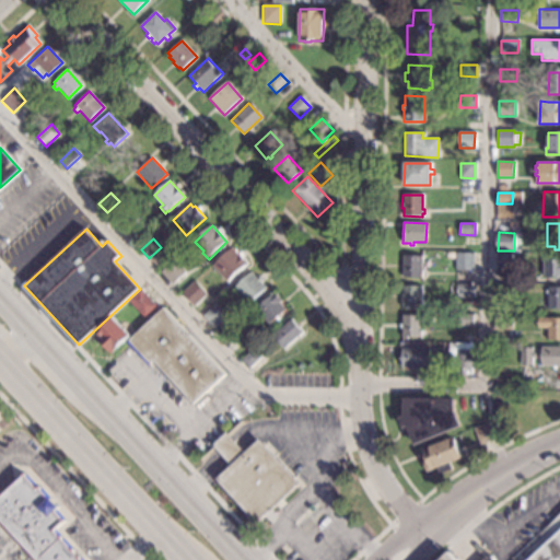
[(238,255),(240,254),(248,263),(228,282),(213,267),(232,248),(238,255)]
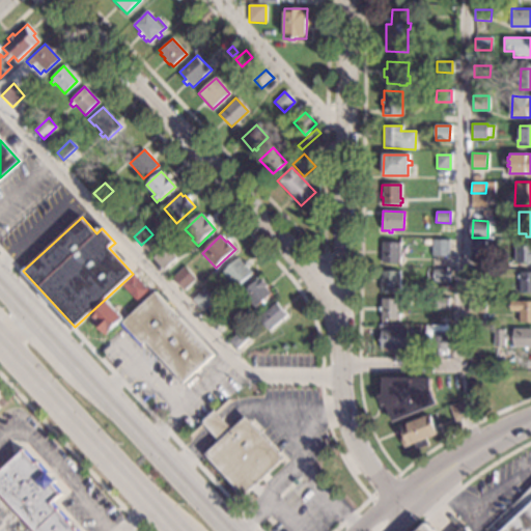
[(448,256),(431,256),(432,240),(449,240),(448,256)]
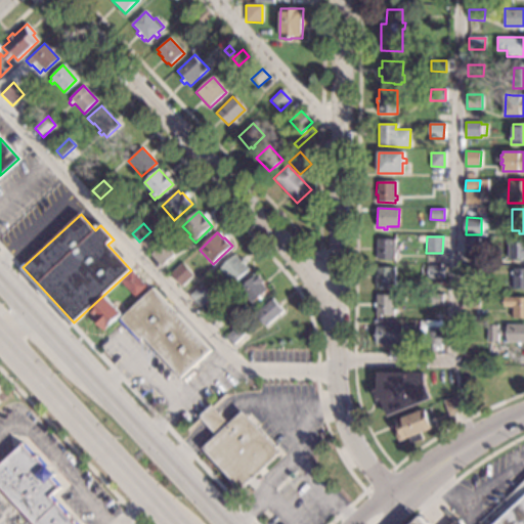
[(478,253),(466,253),(466,237),(478,238),(478,253)]
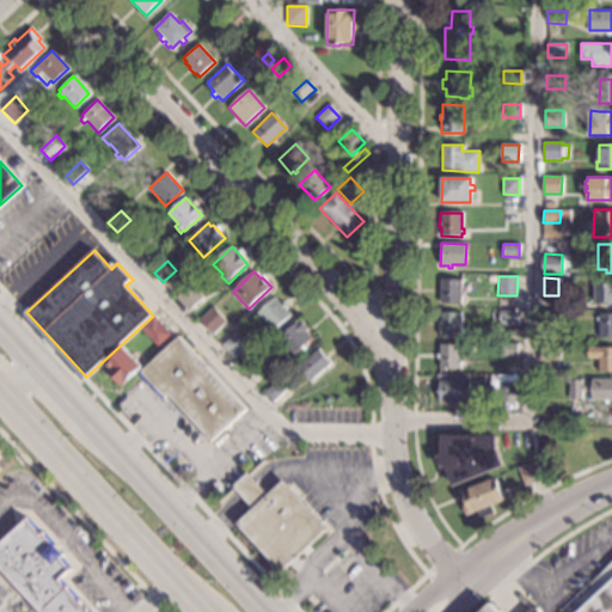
[(611,277),(611,303),(594,303),(594,277),(611,277)]
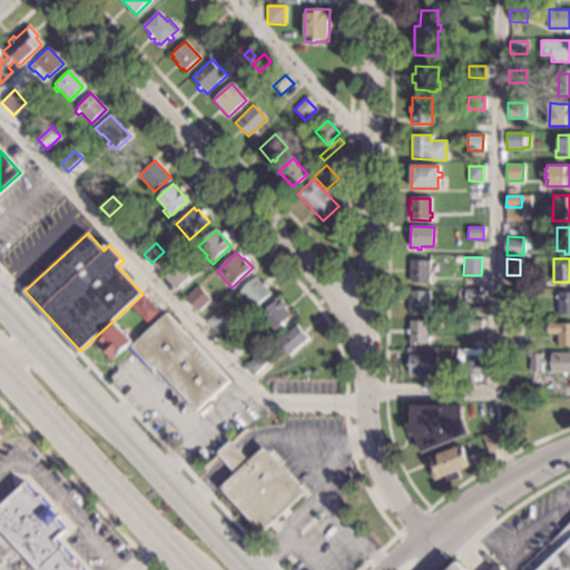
[(164,276),(176,290),(194,274),(182,261),(164,276)]
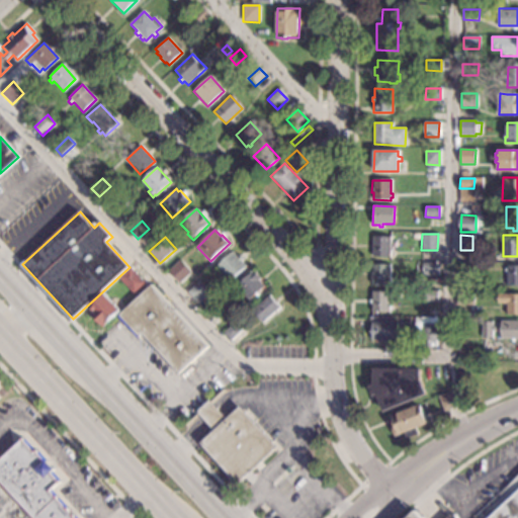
[(390,250),(392,251),(392,255),(390,255),(390,257),(372,257),(373,237),(390,237),(390,250)]
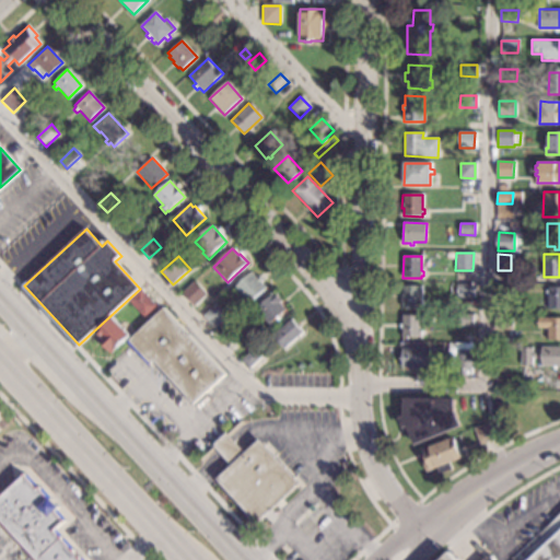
[(257,278),(261,273),(266,278),(261,282),(267,288),(248,305),(242,299),(243,298),(235,289),(252,272),(257,278)]
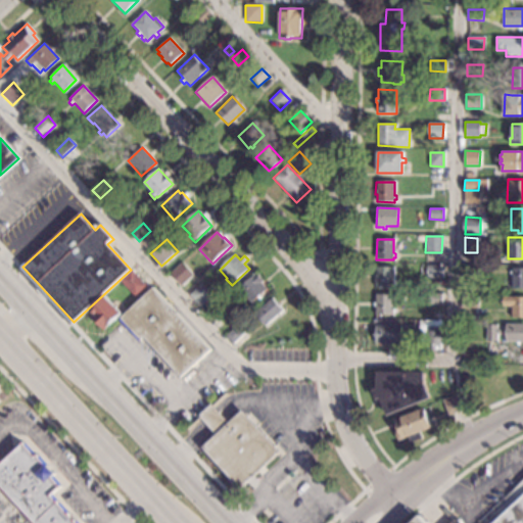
[(193,276),(183,286),(171,274),(182,264),(193,276)]
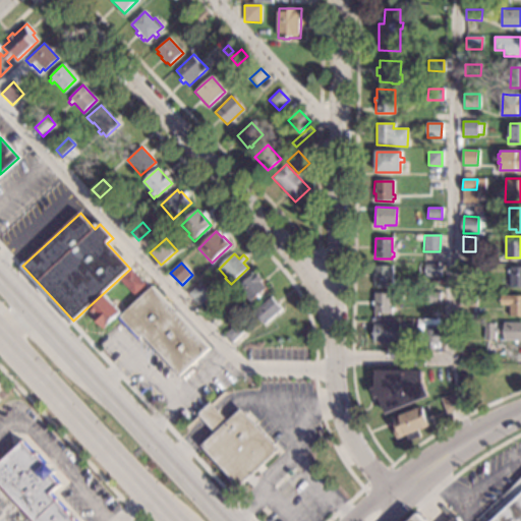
[(441,278),(425,278),(425,265),(441,265),(441,278)]
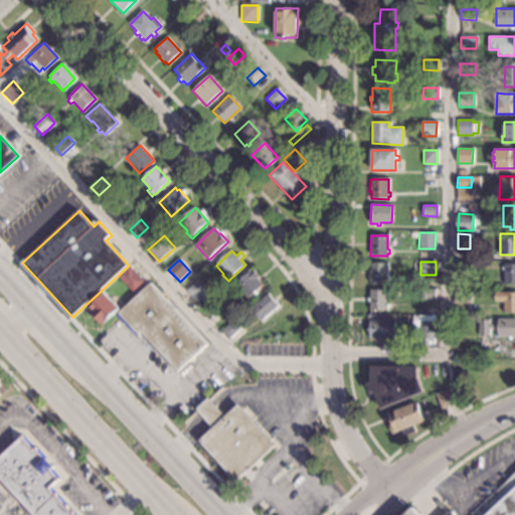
[(471,272),(457,272),(457,262),(458,262),(472,262),(471,272)]
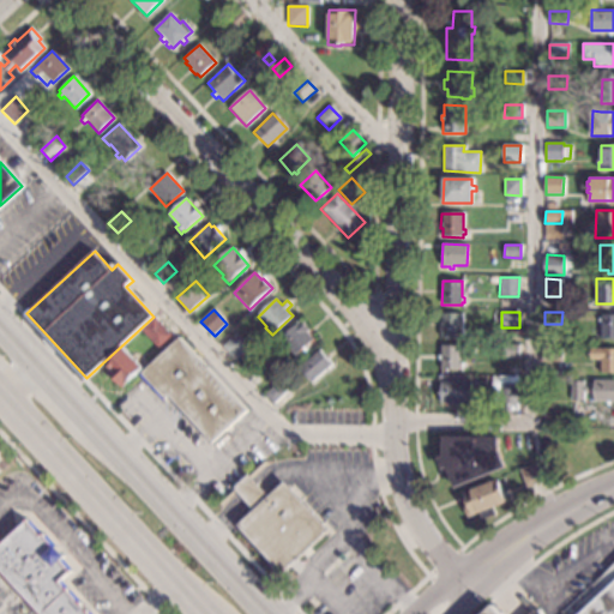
[(462,330),(465,330),(465,335),(462,335),(462,338),(441,338),(441,335),(438,335),(439,324),(440,324),(440,313),(462,313),(462,330)]
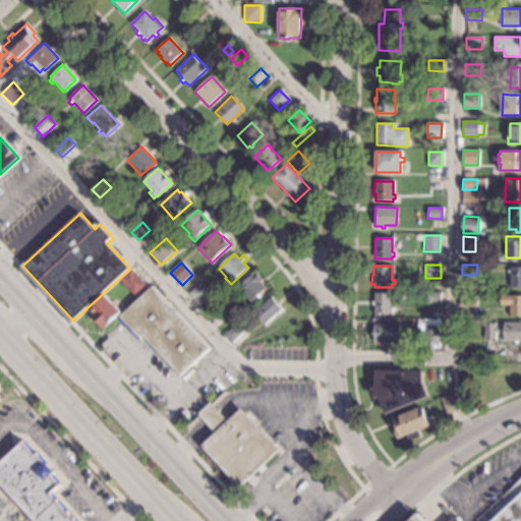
[(520,287),(510,287),(510,275),(507,275),(507,270),(510,270),(510,267),(520,267),(520,287)]
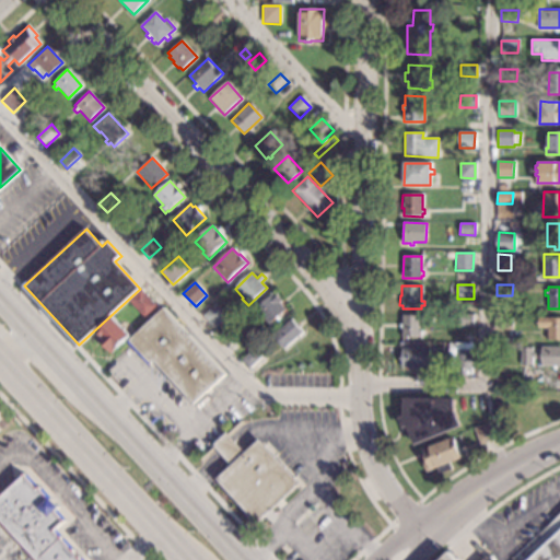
[(159,307),(146,319),(129,302),(142,290),(159,307)]
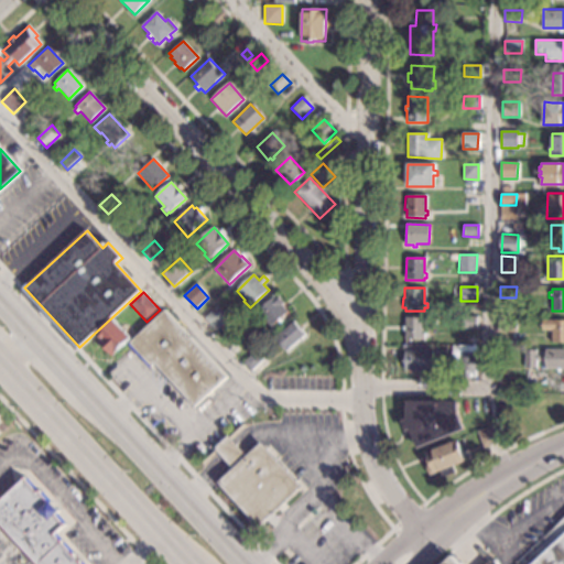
[(285,303),(282,306),(288,312),(272,326),(258,312),(277,294),(285,303)]
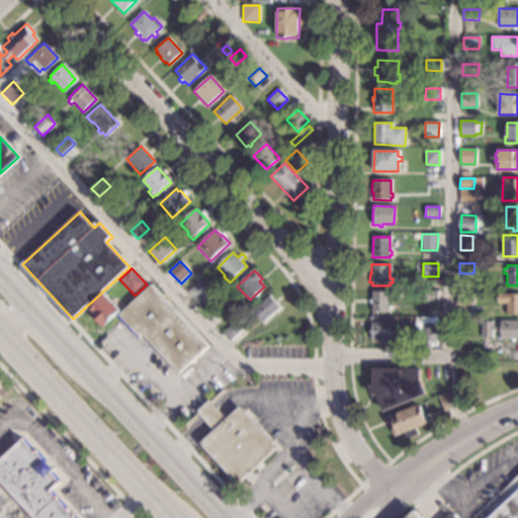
[(210,292),(198,304),(187,292),(199,281),(210,292)]
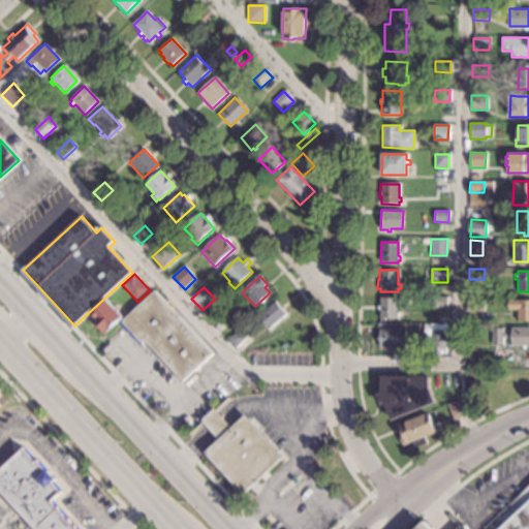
[(213,354),(183,382),(146,342),(143,344),(122,322),(155,291),(213,354)]
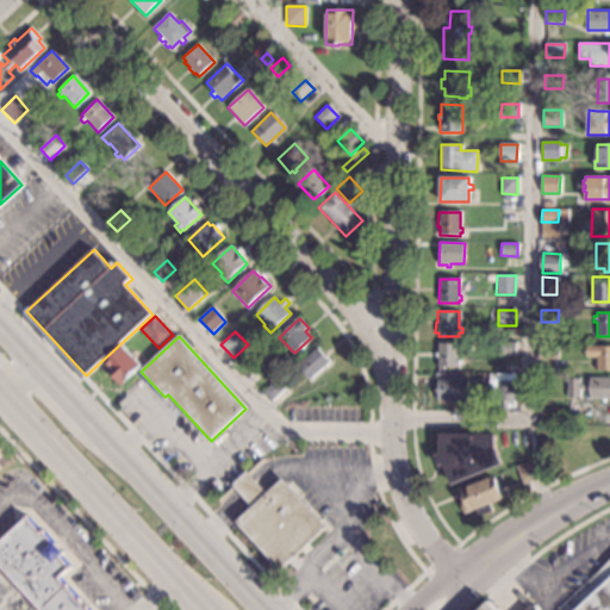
[(515,355),(498,355),(498,342),(515,343),(515,355)]
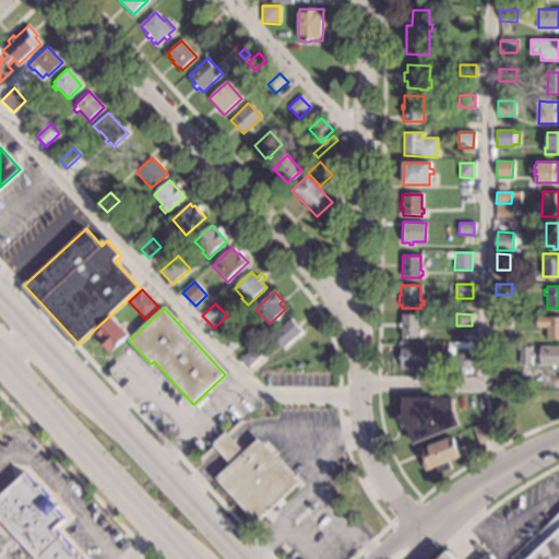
[(420,336),(401,336),(401,316),(420,316),(420,336)]
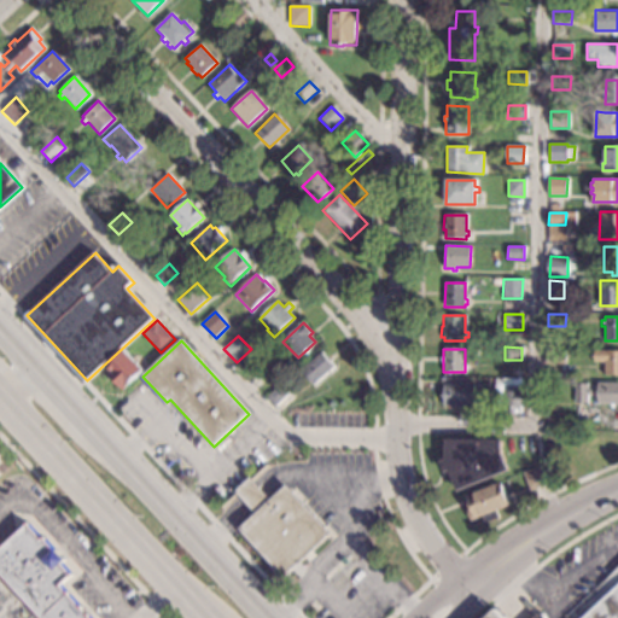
[(565,365),(544,365),(544,349),(565,350),(565,365)]
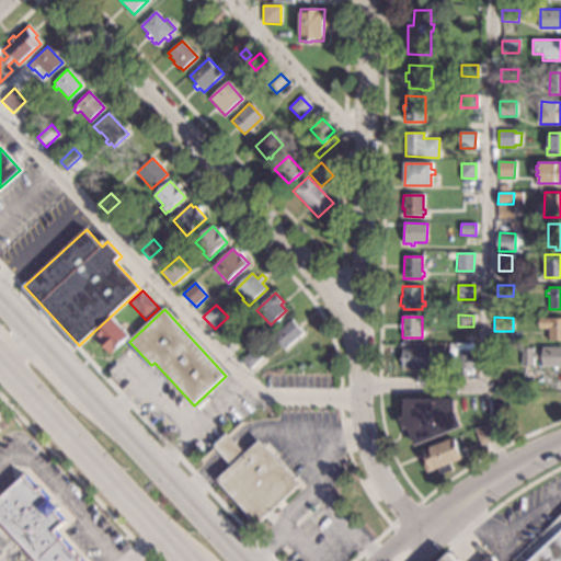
[(121,325),(123,323),(128,329),(126,331),(130,336),(111,354),(99,341),(101,339),(96,333),(113,318),(121,325)]
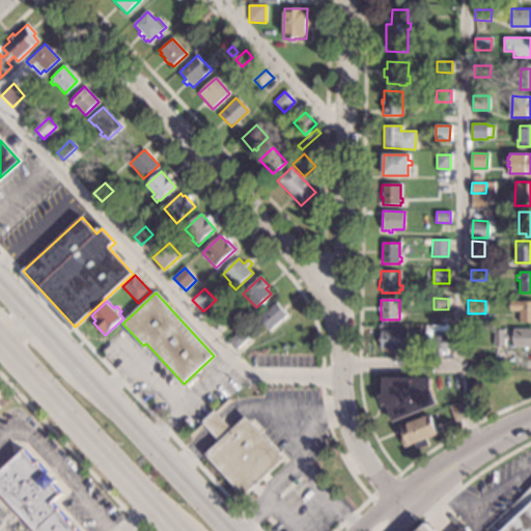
[(530,323),(520,323),(520,311),(510,311),(510,301),(530,301),(530,323)]
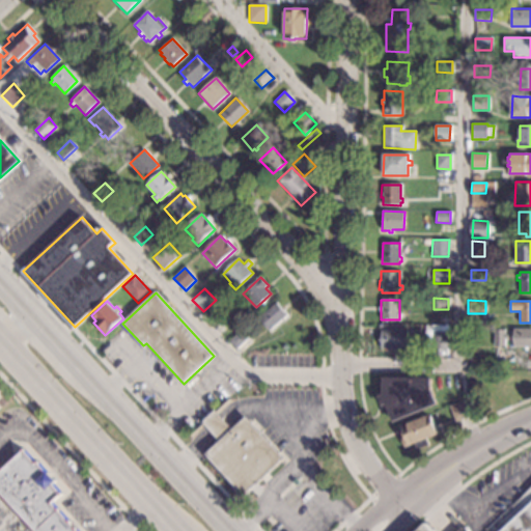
[(287,315),(270,331),(259,319),(277,304),(287,315)]
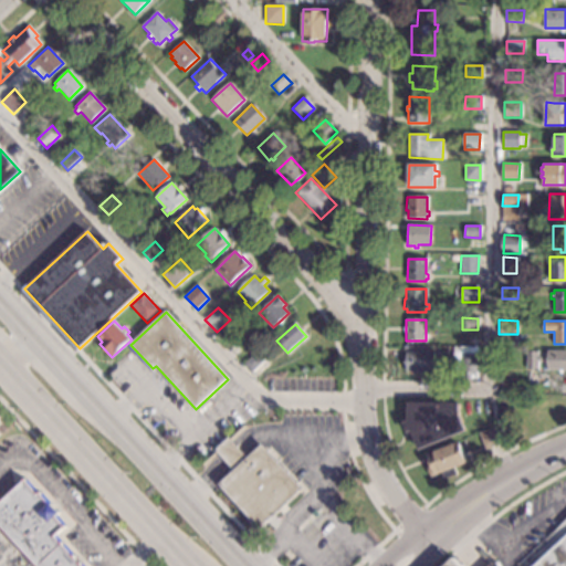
[(479,371),(477,371),(477,378),(465,379),(465,373),(460,373),(460,358),(451,358),(451,347),(478,347),(479,371)]
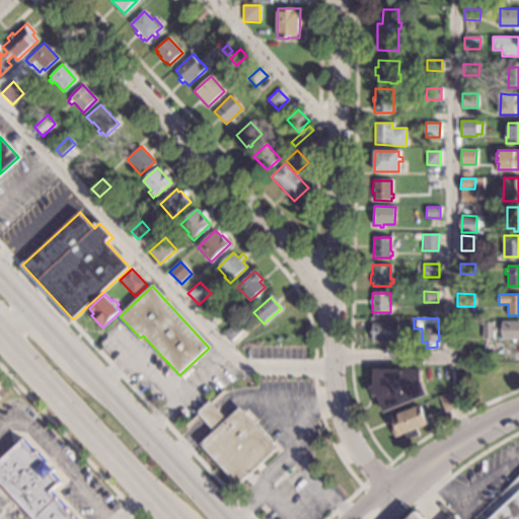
[(518,340),(516,340),(516,343),(513,343),(513,340),(502,340),(502,331),(494,331),(494,340),(484,339),(485,322),(494,322),(494,325),(501,325),(501,321),(518,321),(518,340)]
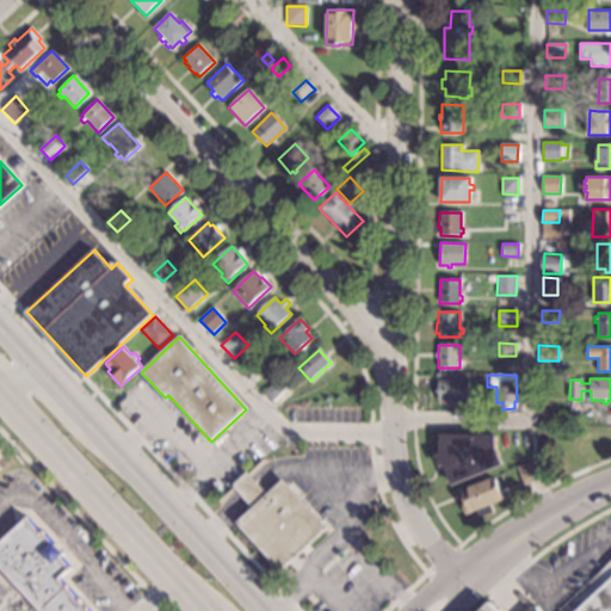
[(285,389),(272,402),(264,393),(277,381),(285,389)]
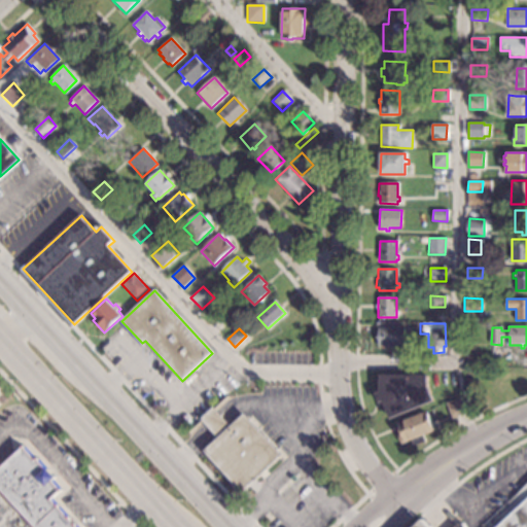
[(405,346),(395,346),(395,348),(386,347),(386,346),(379,346),(379,328),(405,328),(405,346)]
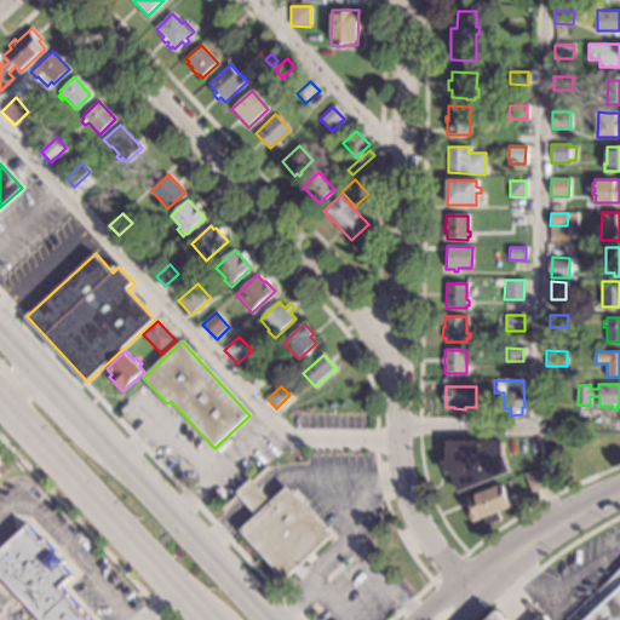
[(504,453),(511,471),(460,492),(452,472),(447,474),(442,461),(448,459),(448,442),(504,443),(504,453)]
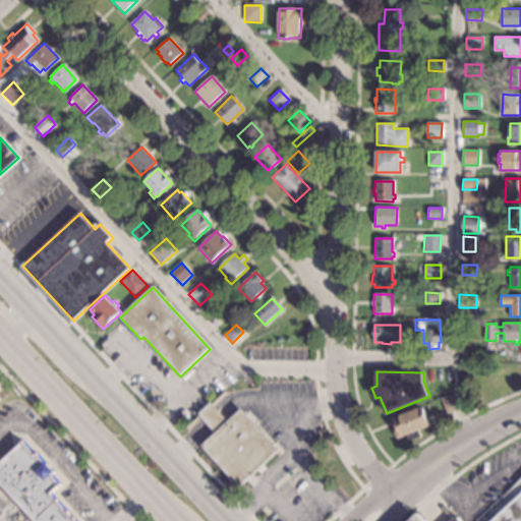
[(230,421),(243,409),(281,450),(240,486),(204,447),(217,435),(209,425),(199,415),(213,403),(223,413),(230,421)]
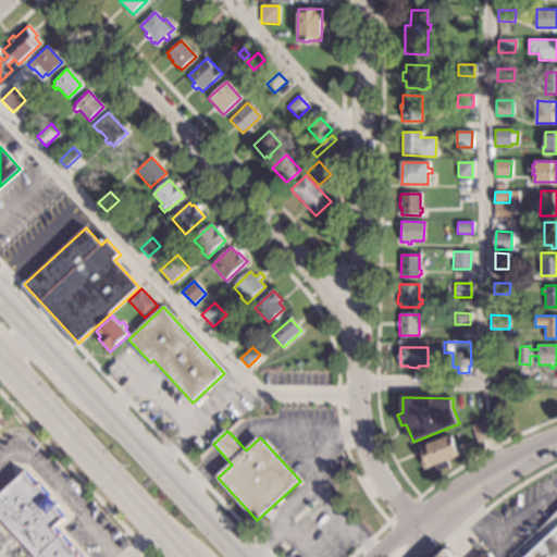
[(461,455),(447,461),(450,468),(435,473),(433,467),(426,469),(419,449),(454,435),(461,455)]
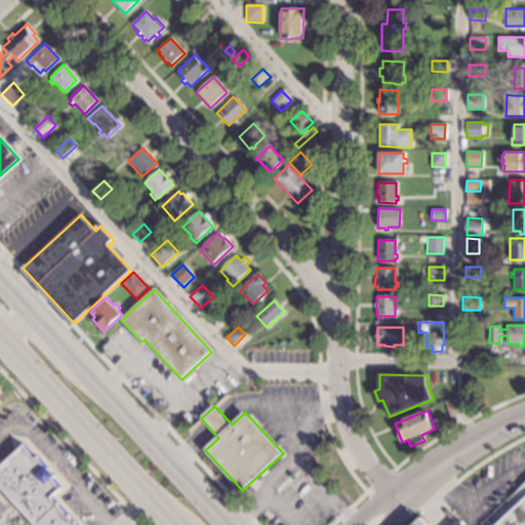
[(64,488),(51,499),(75,524),(34,524),(0,488),(0,466),(24,445),(64,488)]
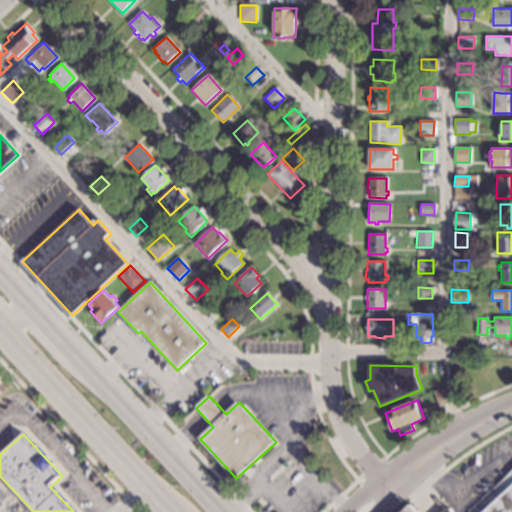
[(485,511),(511,511),(511,471),(483,498),(491,506),(485,511)]
